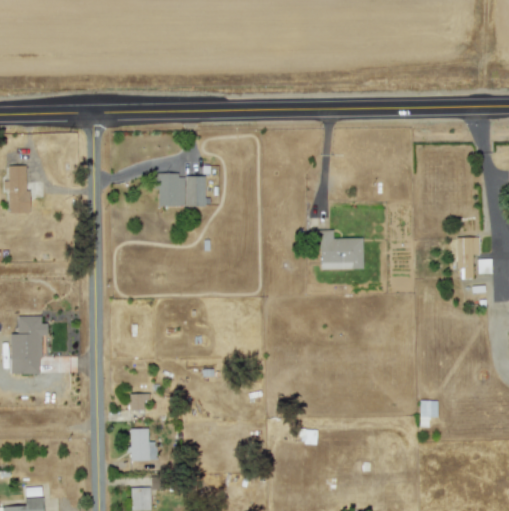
[(29,213),(28,166),(8,166),(9,181),(4,181),(4,189),(9,189),(9,214),(29,213)]
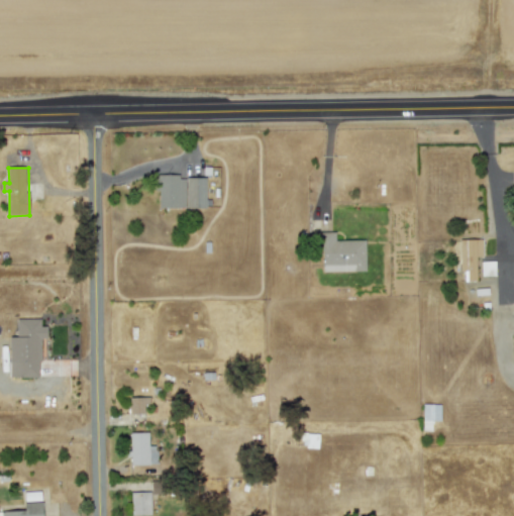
[(182,176),(157,176),(157,192),(161,192),(161,209),(207,209),(207,179),(182,178),(182,176)]
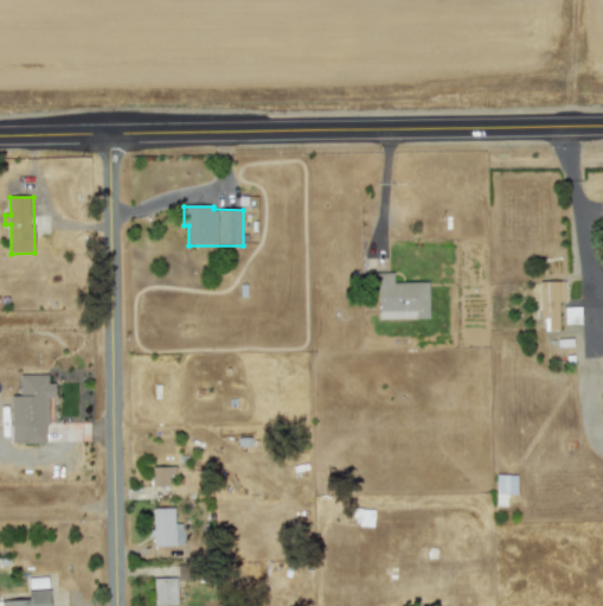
[(396,284),(395,274),(372,274),(372,297),(379,297),(380,320),(430,319),(430,284),(396,284)]
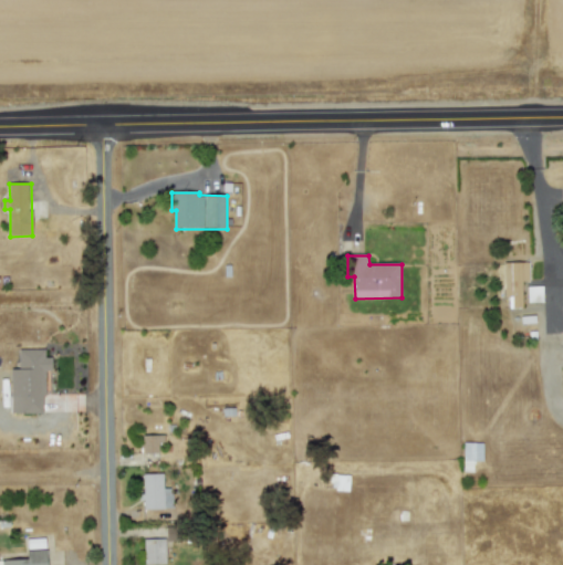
[(523,282),(530,282),(530,263),(506,263),(506,300),(511,300),(511,310),(523,309),(523,282)]
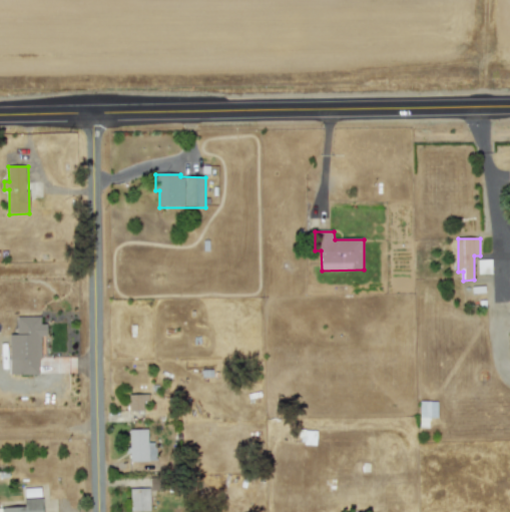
[(493,275),(493,261),(479,261),(479,275),(493,275)]
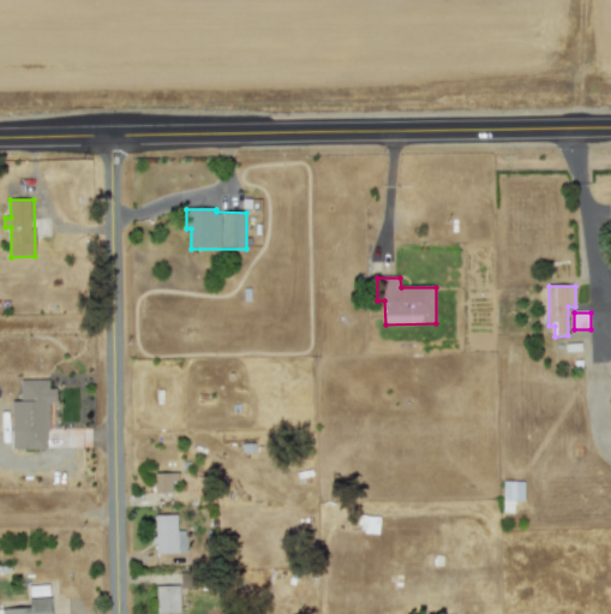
[(22,380),(22,401),(13,401),(13,449),(48,451),(49,404),(57,404),(58,389),(49,389),(51,381),(22,380)]
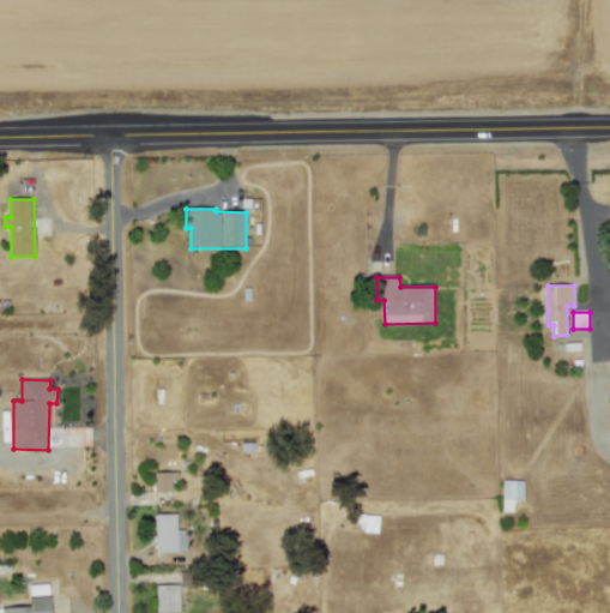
[(175,492),(175,473),(155,473),(156,492),(175,492)]
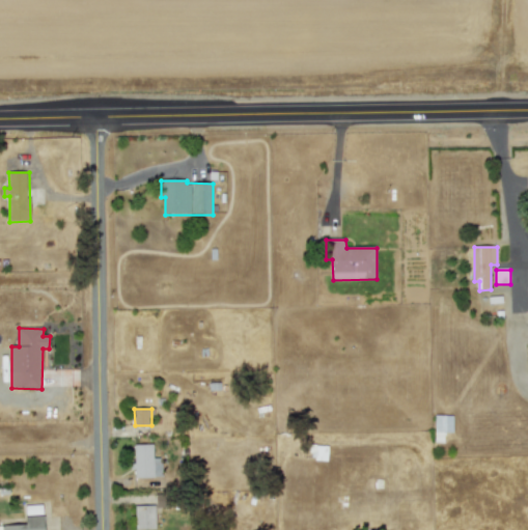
[(436,443),(445,443),(445,434),(454,434),(454,416),(436,416),(436,443)]
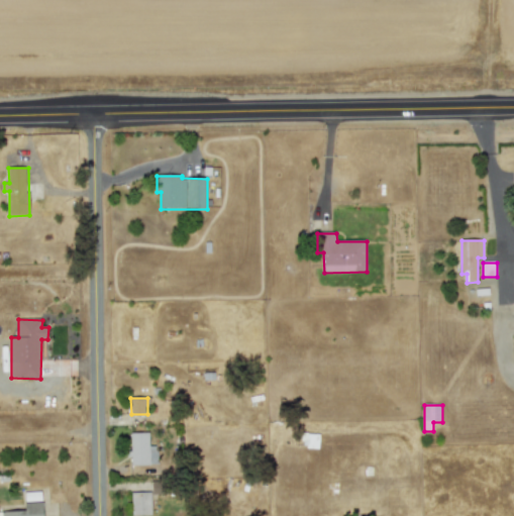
[(149,433),(130,433),(131,458),(132,458),(132,467),(160,466),(159,447),(150,447),(149,433)]
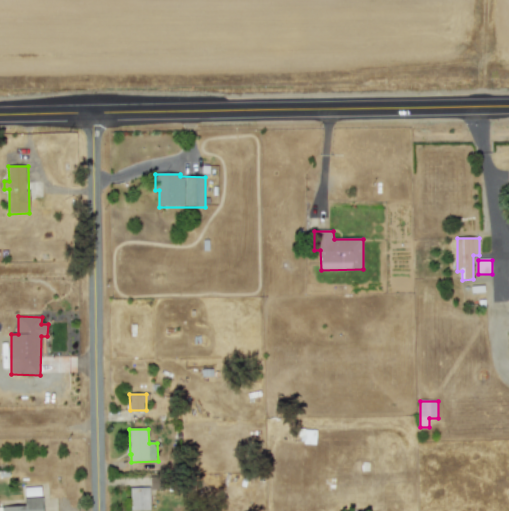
[(151,510),(151,488),(131,488),(132,510),(151,510)]
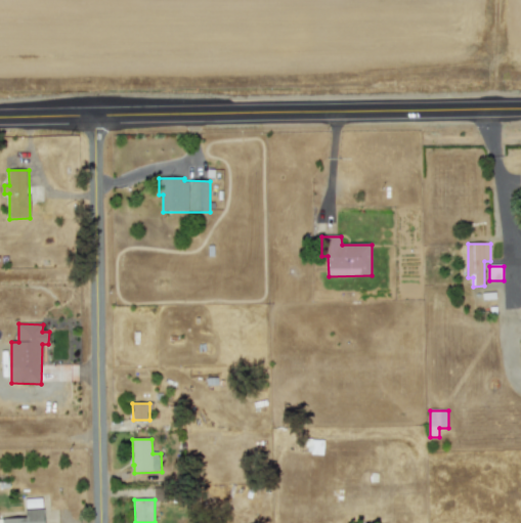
[(44,522),(44,510),(26,511),(27,518),(0,519),(0,522),(44,522)]
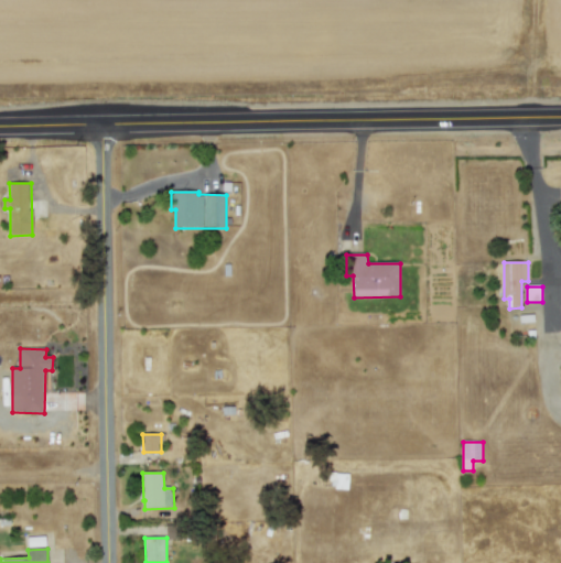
All buildings are outlined.
